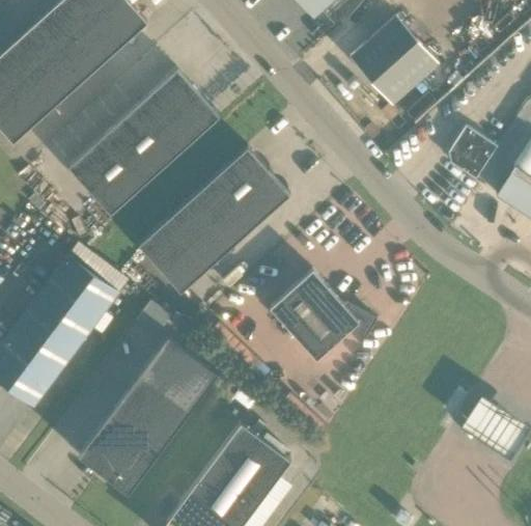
[(126,0),(63,0),(0,57),(0,128),(14,143),(147,24),(126,0)]
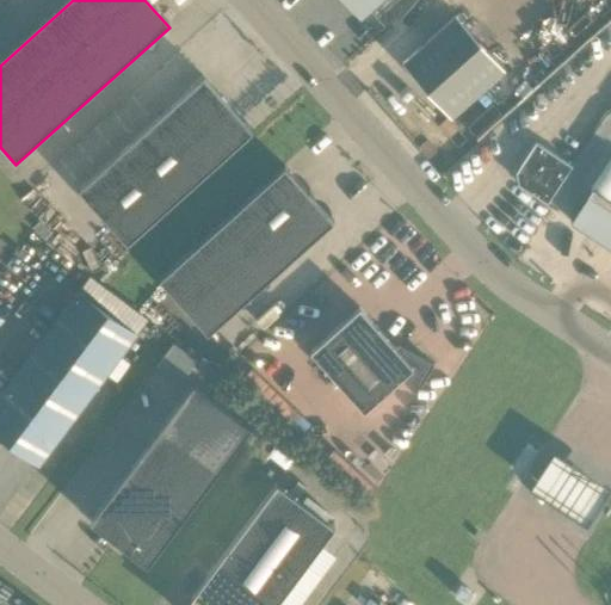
[(343,0),(362,20),(383,0),(343,0)]
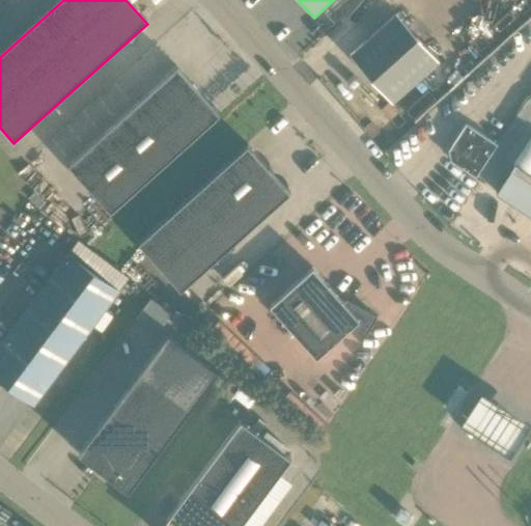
[(392,106),(439,63),(397,17),(351,59),(392,106)]
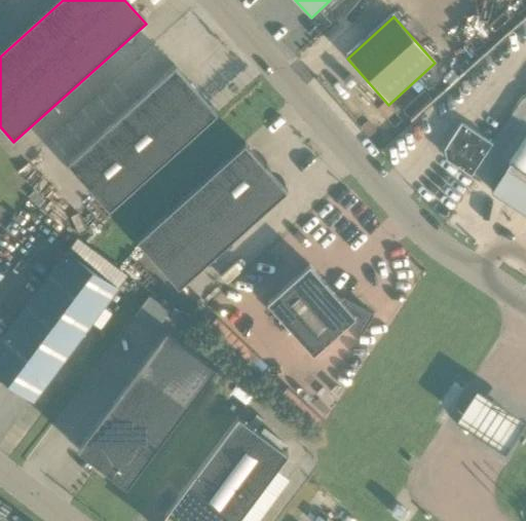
[(68,166),(110,215),(219,117),(176,70),(68,166)]
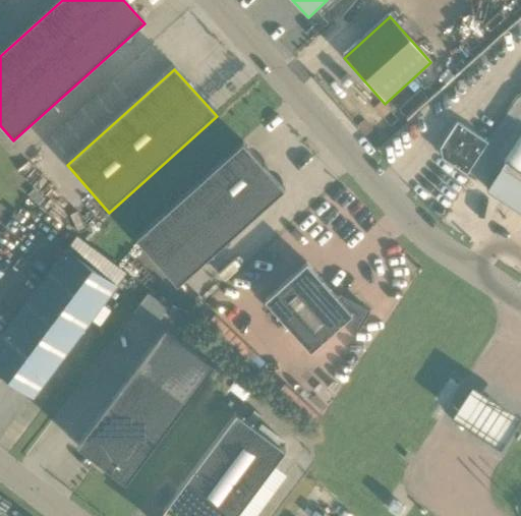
[(457,126),(443,148),(452,154),(446,164),(465,177),(481,153),(482,154),(487,147),(457,126)]
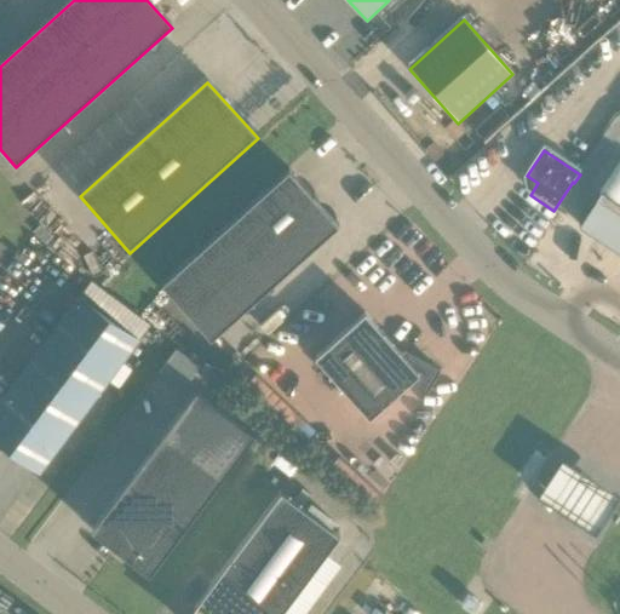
[(339,229),(290,173),(161,288),(212,344),(339,229)]
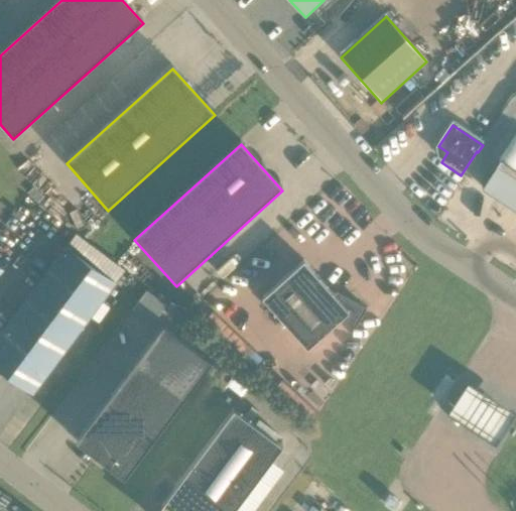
[(0,371),(33,396),(115,286),(67,250),(0,339),(0,371)]
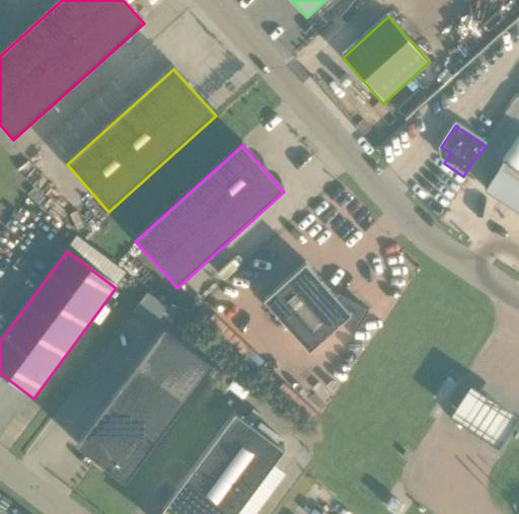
[(305,266),(264,302),(309,354),(344,323),(358,332),(369,314),(349,302),(344,307),(305,266)]
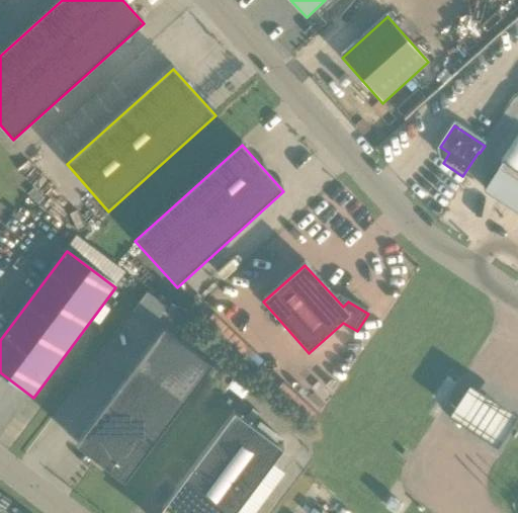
[(147,295),(133,316),(152,330),(166,310),(147,295)]
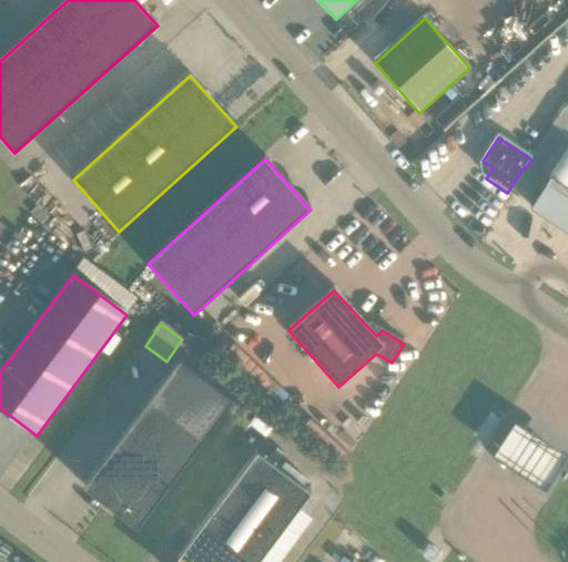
[(151,400),(83,489),(138,530),(204,440),(234,401),(180,361),(151,400)]
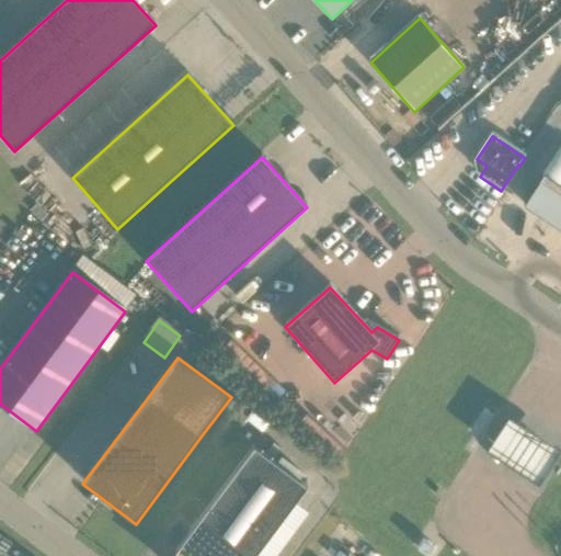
[(470,434),(480,441),(493,419),(484,412),(470,434)]
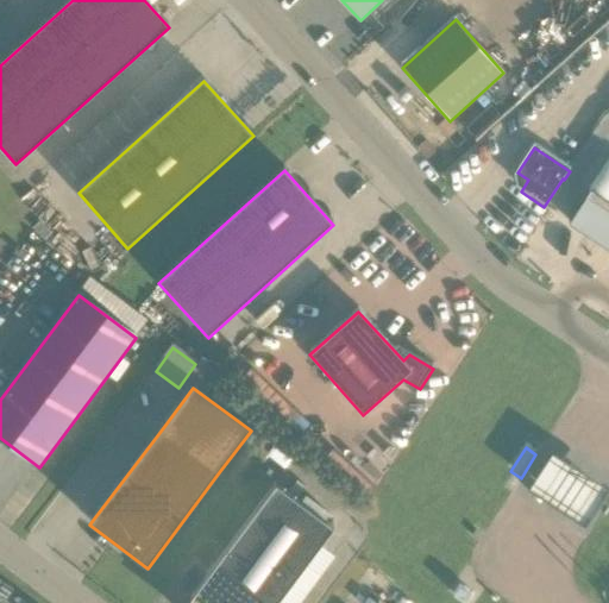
[(606,498),(550,463),(526,500),(582,535),(606,498)]
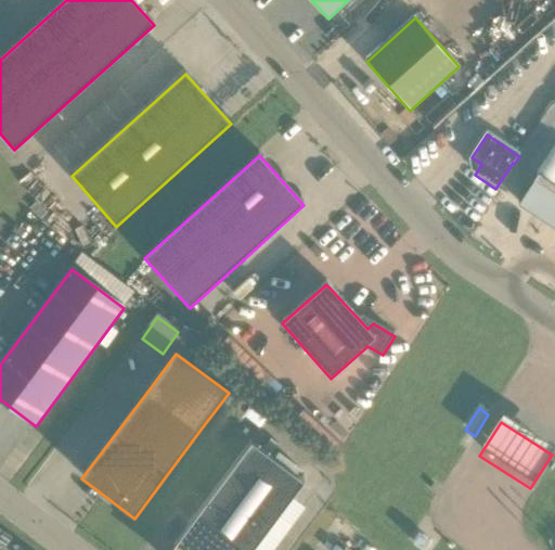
[(252,444),(172,549),(254,549),(305,483),(252,444)]
